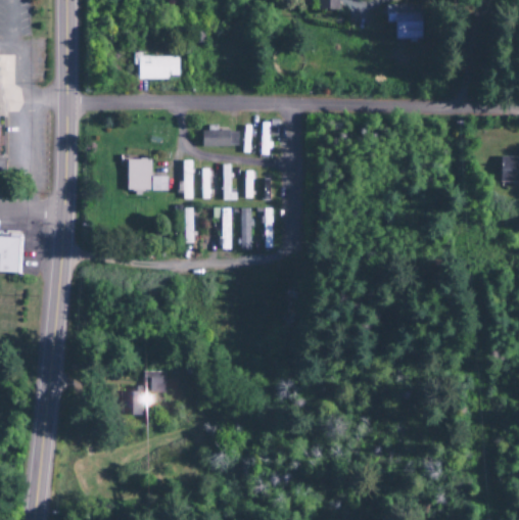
[(320,0),(320,8),(340,8),(340,0),(320,0)]
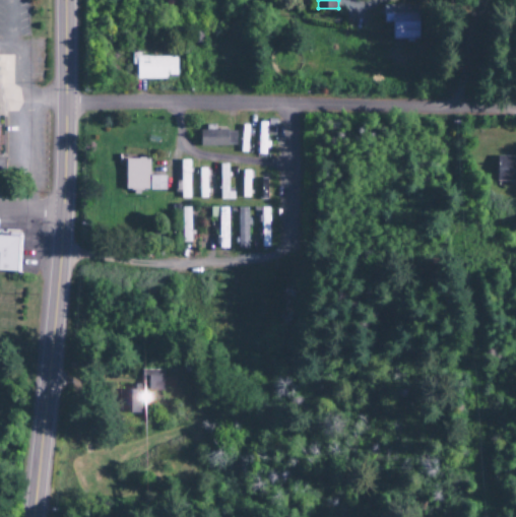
[(393,21),(394,39),(421,38),(420,3),(385,3),(385,21),(393,21)]
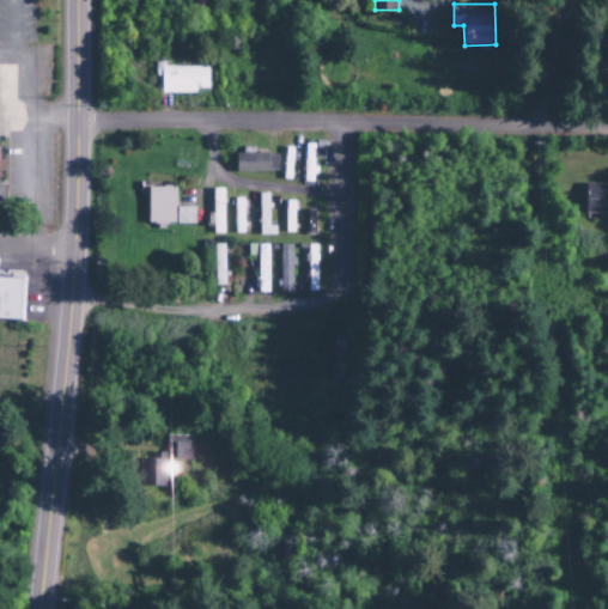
[(163,92),(200,92),(200,89),(212,89),(212,64),(158,64),(158,74),(164,74),(163,92)]
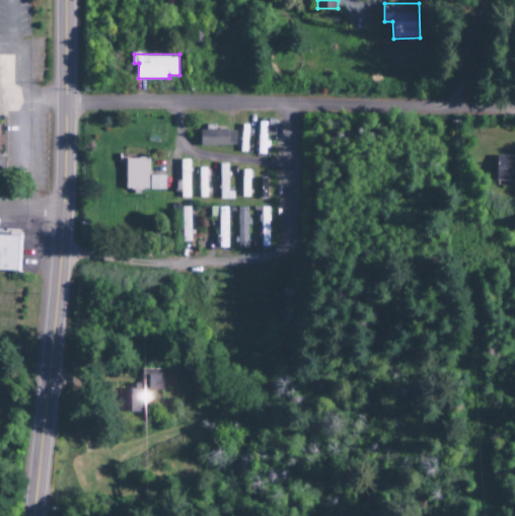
[(270,139),(276,139),(277,123),(261,122),(259,153),(269,153),(270,139)]
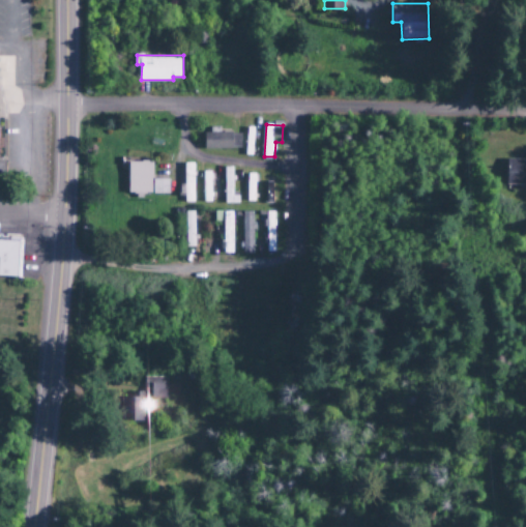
[(206,147),(243,147),(242,132),(222,133),(222,128),(206,128),(206,147)]
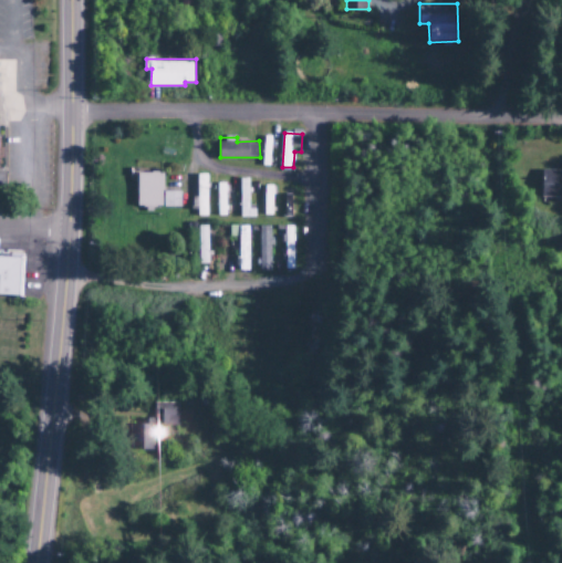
[(561,168),(544,168),(543,196),(561,195),(561,168)]
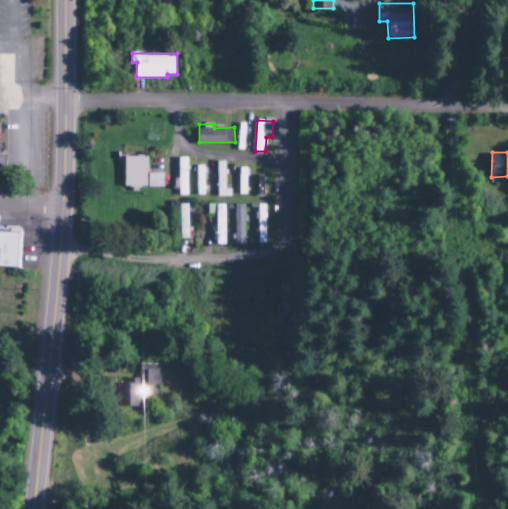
[(126,186),(165,185),(165,171),(150,172),(149,155),(125,156),(126,186)]
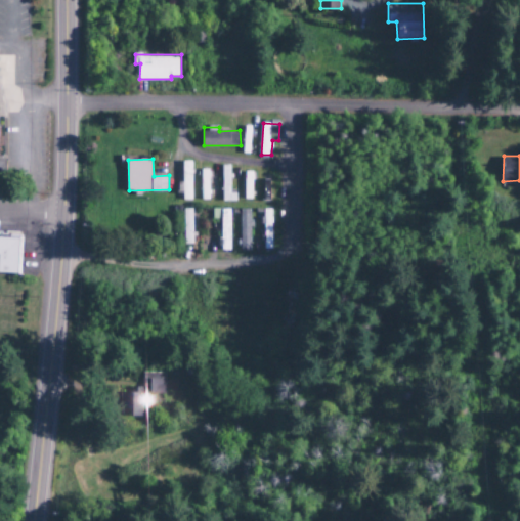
[(193,160),(184,160),(185,199),(195,199),(193,160)]
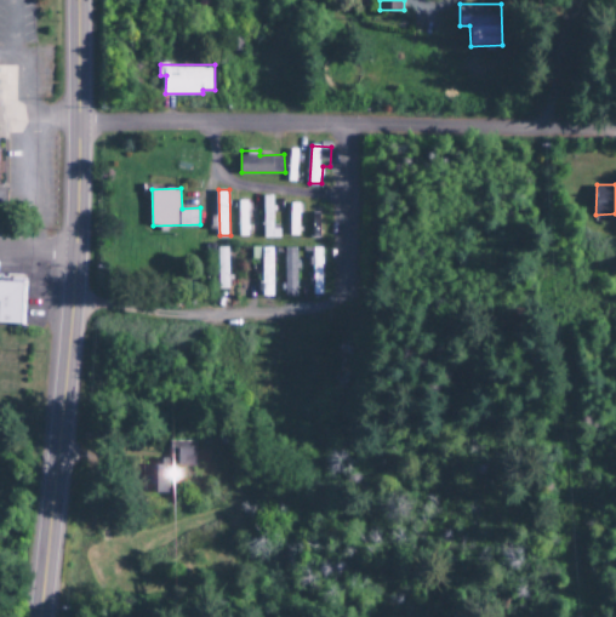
[(266,238),(283,236),(283,223),(277,223),(275,194),(264,194),(266,238)]
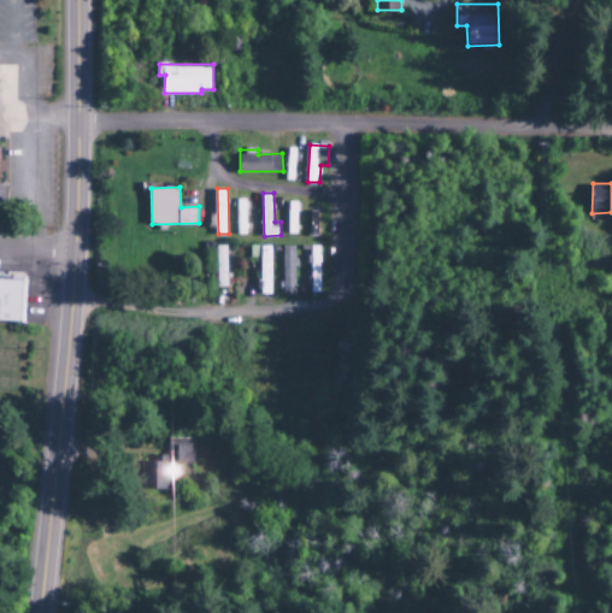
[(249,233),(248,198),(239,198),(239,234),(249,233)]
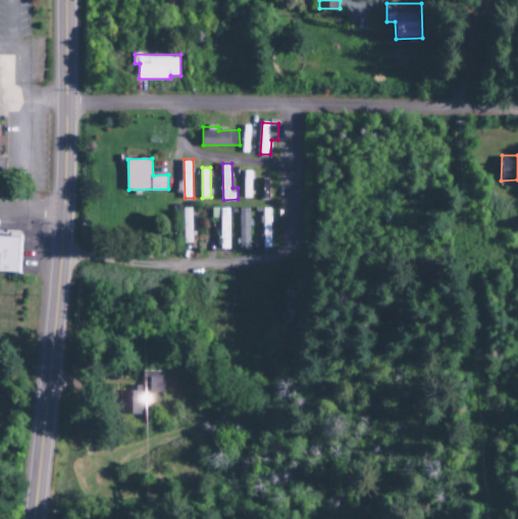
[(245,197),(254,197),(255,169),(246,169),(245,197)]
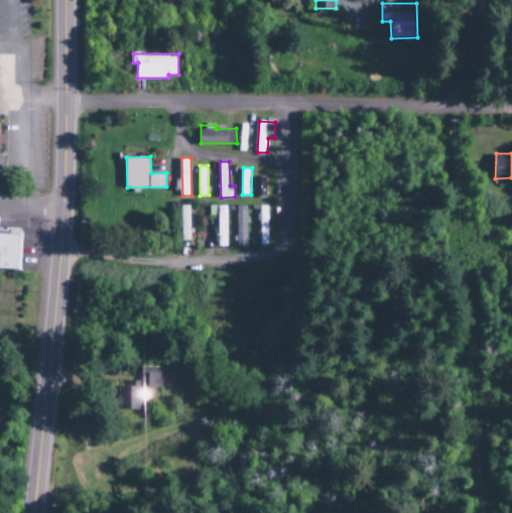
[(220,245),(229,245),(229,204),(212,204),(212,213),(220,213),(220,245)]
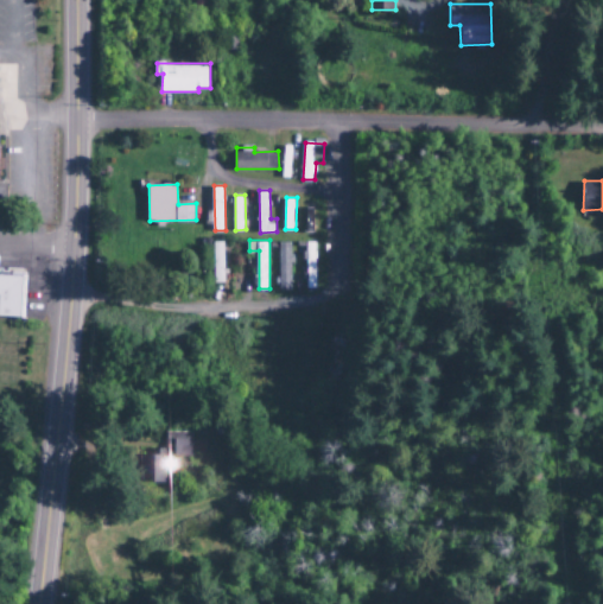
[(226,241),(214,241),(216,283),(228,281),(226,241)]
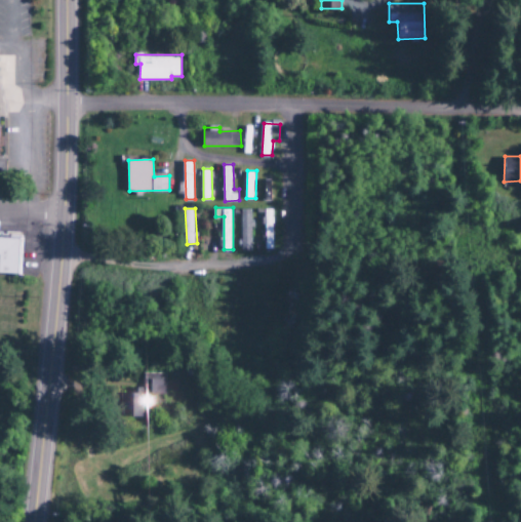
[(253,249),(252,208),(242,208),(243,249),(253,249)]
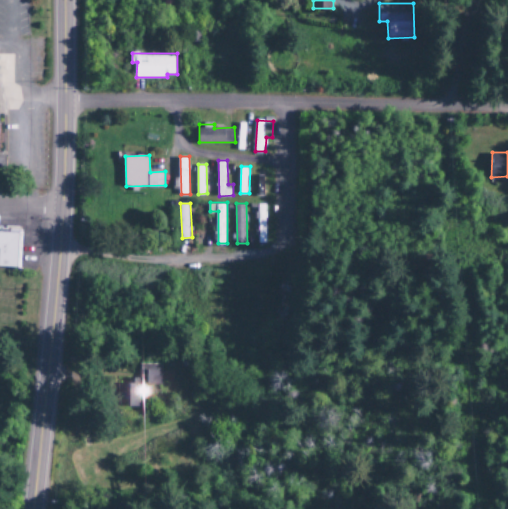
[(267,203),(259,203),(259,242),(267,242),(267,203)]
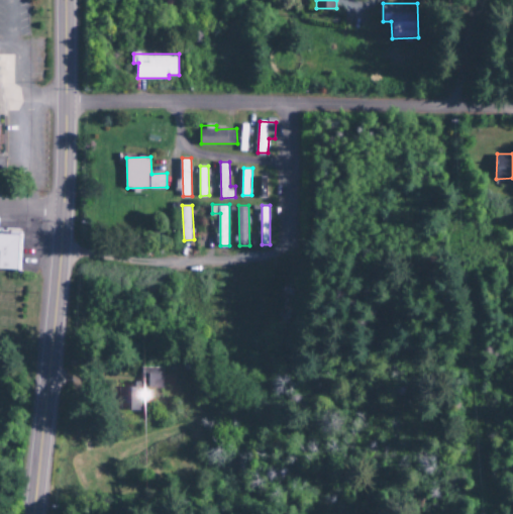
[(0,269),(16,270),(18,235),(0,233),(0,269)]
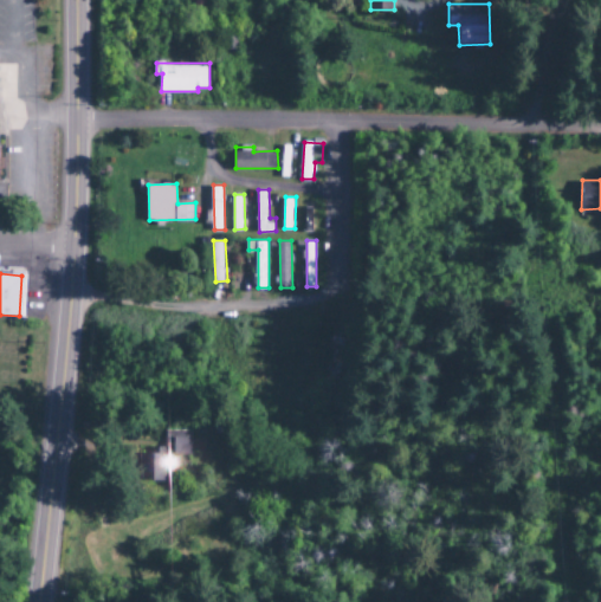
[(193,453),(194,429),(161,428),(161,447),(141,447),(140,477),(167,478),(168,453),(193,453)]
